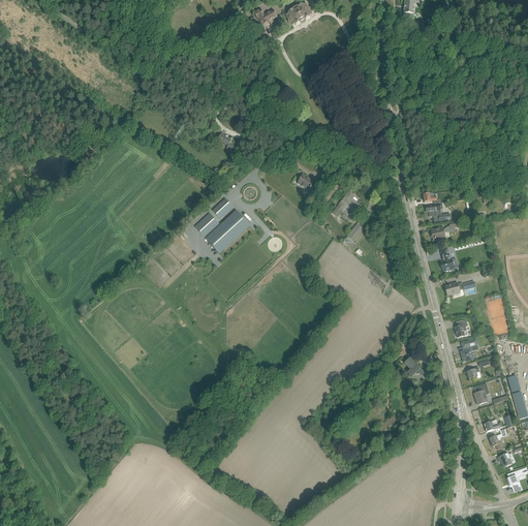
[(403,13),(408,14),(412,14),(413,1),(417,1),(417,0),(404,0),(403,10),(403,13)]
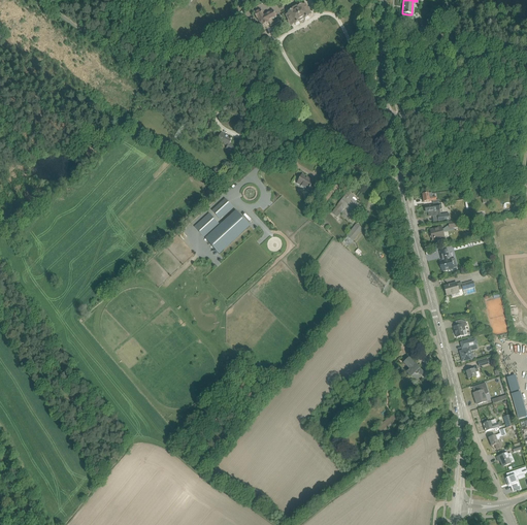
[(287,9),(288,10),(285,11),(288,18),(287,18),(289,21),(290,21),(291,23),(293,21),(294,22),(295,22),(296,22),(297,21),(298,20),(299,19),(299,20),(300,20),(300,21),(301,21),(302,20),(303,20),(303,19),(303,17),(304,15),(304,17),(305,15),(307,15),(307,14),(308,13),(303,5),(306,4),(304,1),(302,2),(301,1),(297,4),(296,3),(291,6),(291,7),(287,9)]
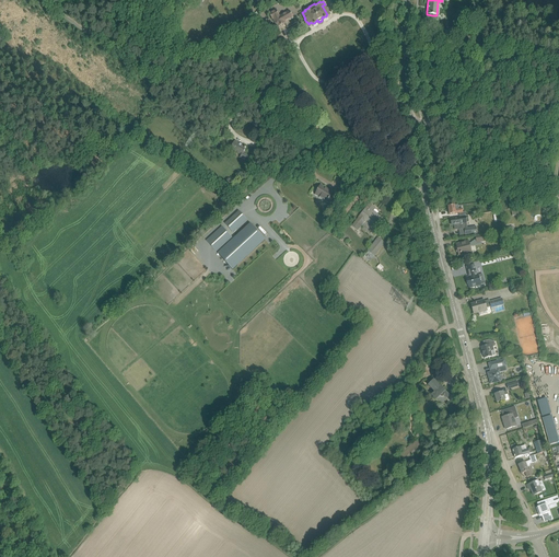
[(271,16),(271,15),(277,25),(284,21),(283,20),(293,14),(289,8),(279,13),(275,6),(267,10),(271,16)]
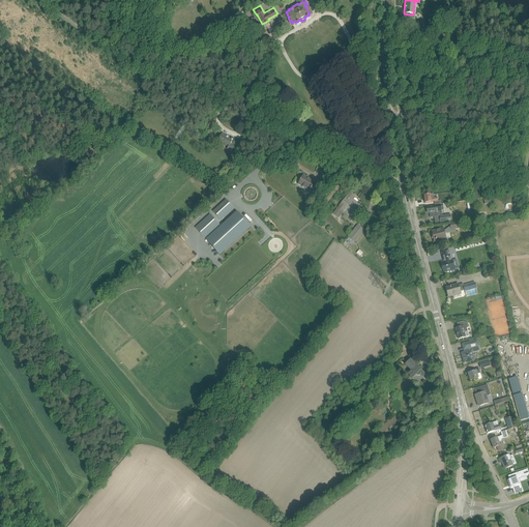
[(222,130),(219,135),(217,137),(225,141),(224,142),(228,144),(227,146),(231,149),(234,144),(229,142),(232,137),(228,135),(229,134),(222,130)]
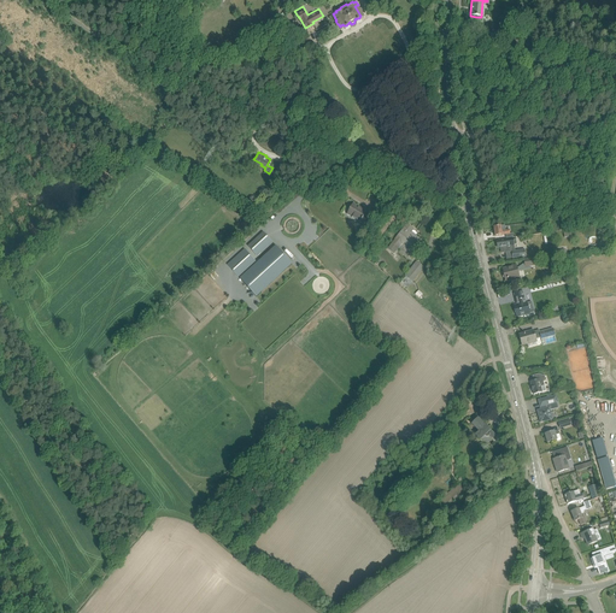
[(276,192),(274,194),(265,207),(270,211),(281,195),(276,192)]
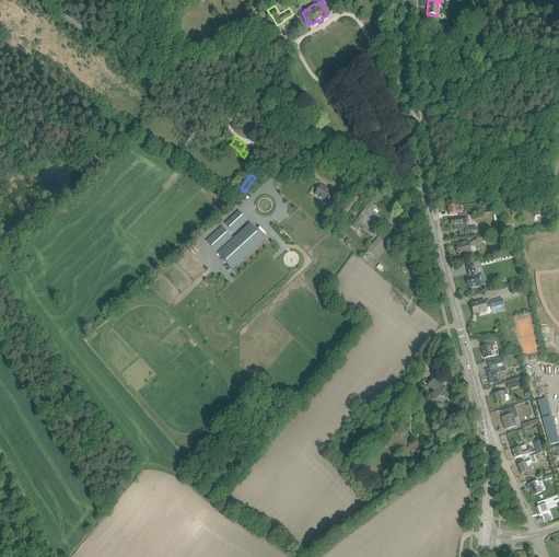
[(319,182),(317,186),(315,189),(318,192),(317,194),(333,201),(337,194),(332,190),(332,189),(326,187),(327,186),(319,182)]
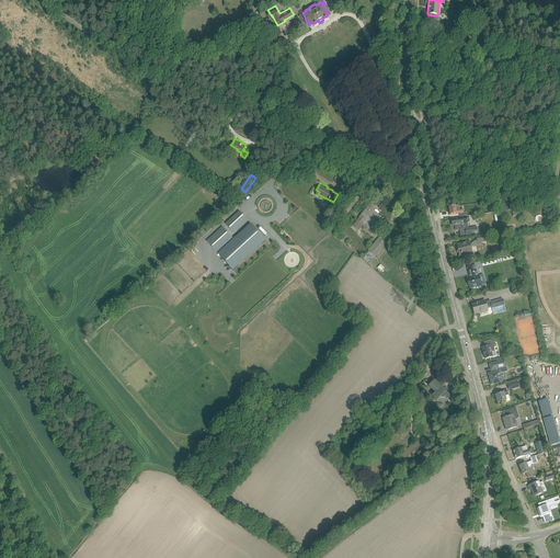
[(367,204),(363,208),(358,214),(358,215),(352,223),(357,227),(366,215),(373,220),(370,224),(374,227),(383,216),(376,212),(372,208),(375,205),(369,201),(367,204)]
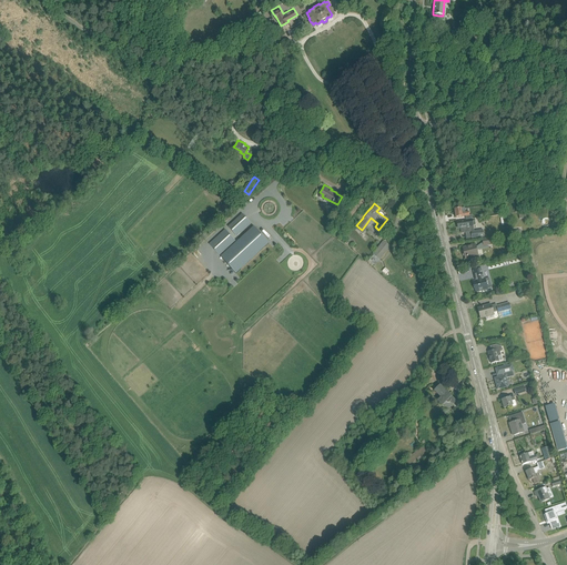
[(464,204),(454,207),(455,214),(468,212),(467,208),(464,209),(464,204)]
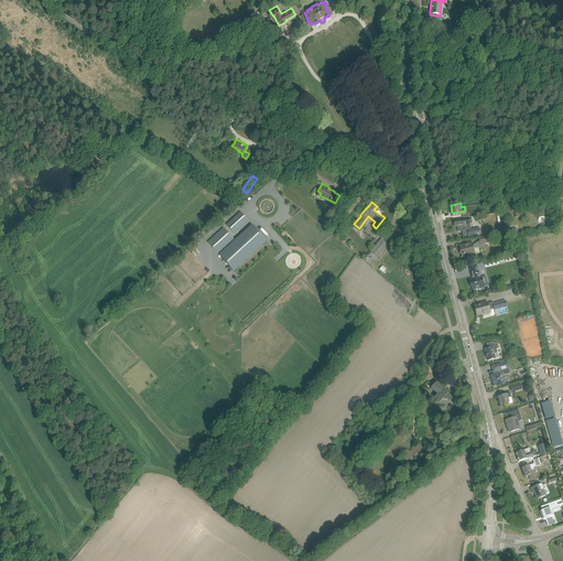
[(233,229),(247,217),(239,209),(226,222),(233,229)]
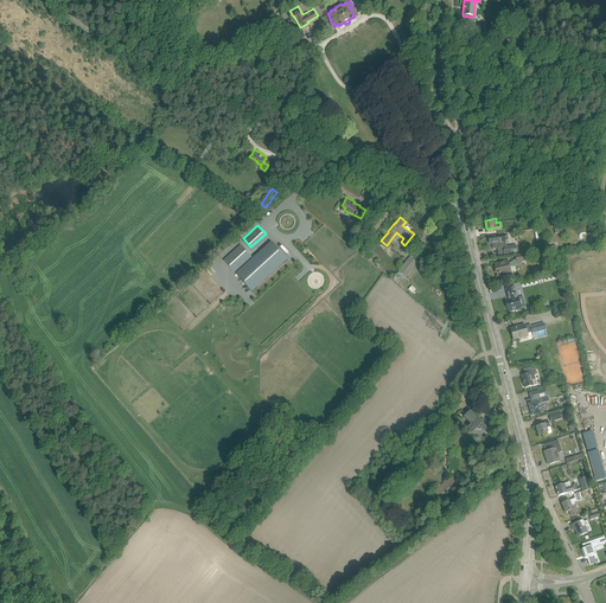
[(515,242),(504,243),(504,238),(508,237),(506,231),(488,233),(488,241),(491,239),(492,245),(502,244),(503,251),(516,249),(515,242)]
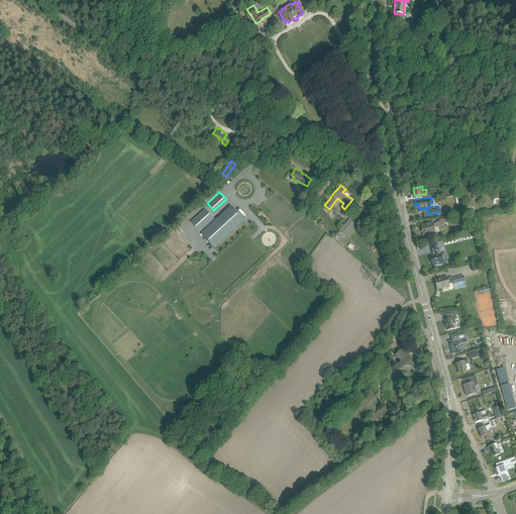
[(214,246),(244,218),(229,203),(200,230),(214,246)]
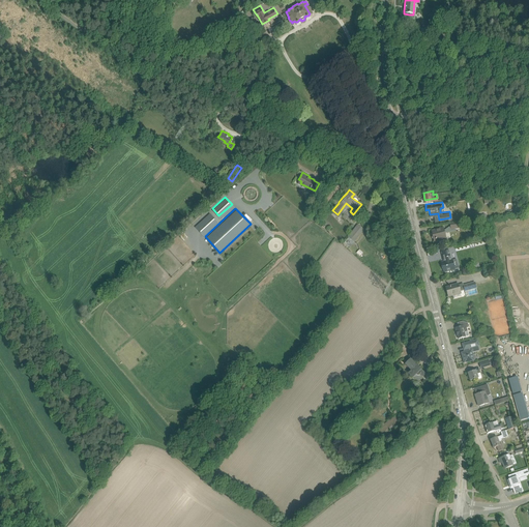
[(218,222),(209,211),(194,225),(204,235),(218,222)]
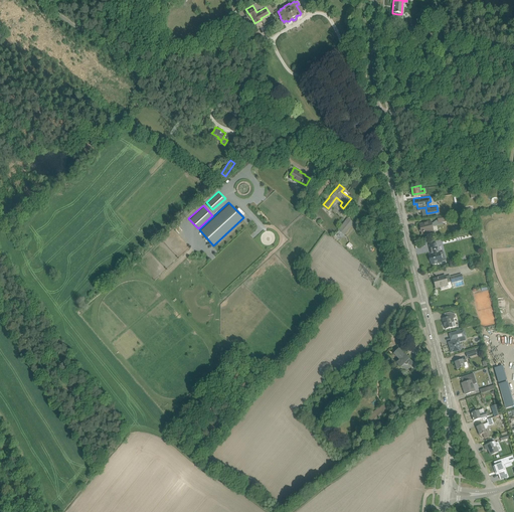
[(352,220),(347,215),(337,227),(343,231),(352,220)]
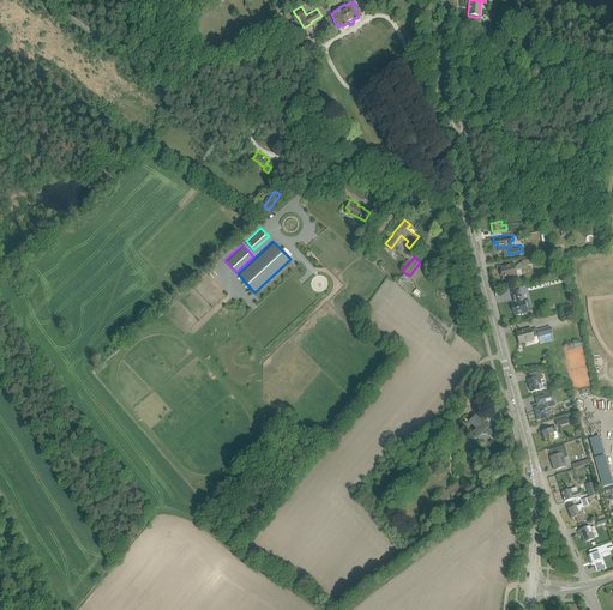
[(512,260),(505,263),(499,264),(503,279),(511,277),(510,275),(516,272),(512,260)]
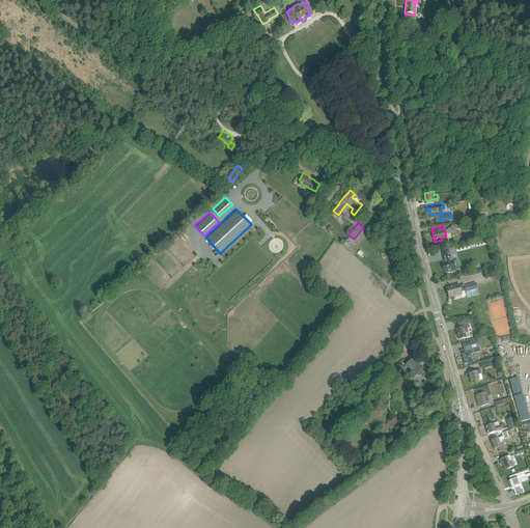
[(448,248),(446,248),(442,250),(444,259),(443,259),(444,262),(442,264),(444,270),(449,269),(454,267),(458,266),(456,257),(452,258),(452,257),(451,257),(448,248)]
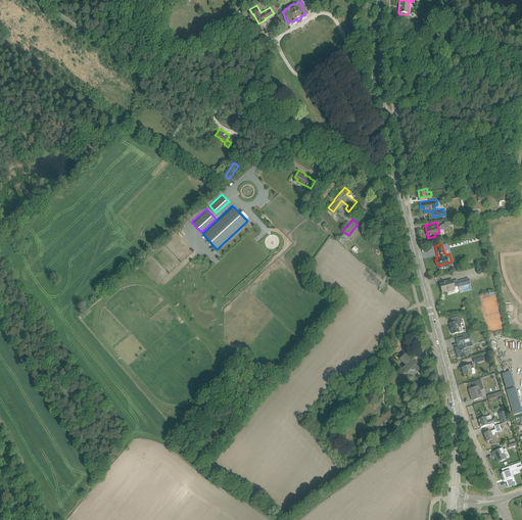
[(439,281),(441,289),(445,288),(454,286),(453,285),(458,284),(459,290),(470,287),(469,282),(468,276),(457,279),(456,277),(452,278),(452,277),(445,279),(439,281)]
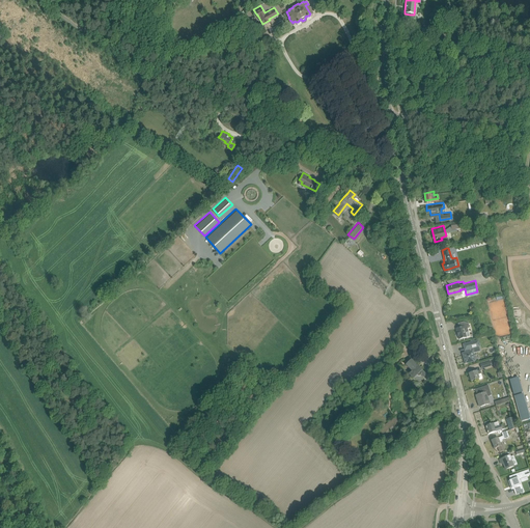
[(468,321),(463,318),(457,321),(458,325),(455,326),(458,336),(469,334),(467,326),(469,325),(468,321)]
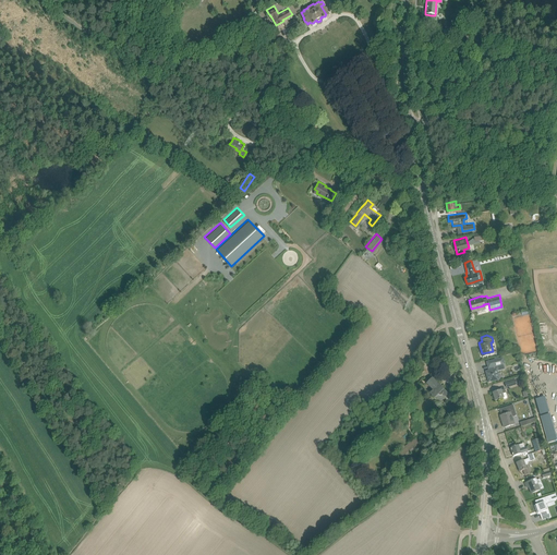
[(498,376),(499,375),(500,375),(500,374),(500,373),(500,372),(499,372),(499,371),(498,371),(497,371),(496,368),(497,368),(497,364),(503,362),(503,361),(504,361),(501,354),(485,359),(487,365),(488,365),(488,368),(485,369),(487,379),(498,376)]
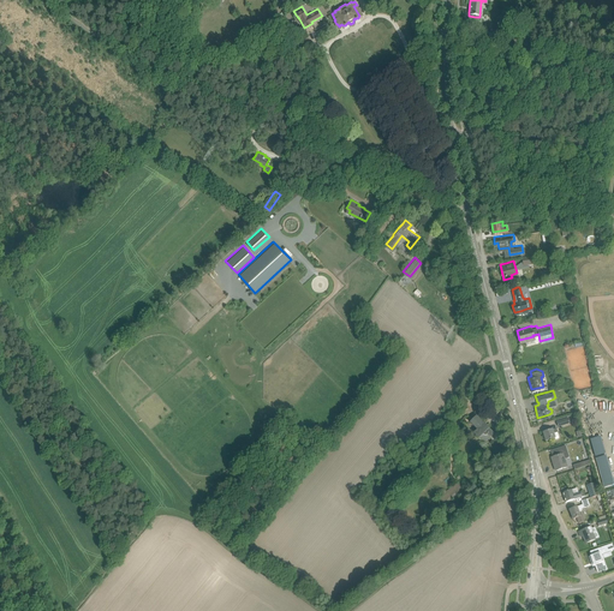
[(596,407),(584,409),(588,435),(601,432),(596,407)]
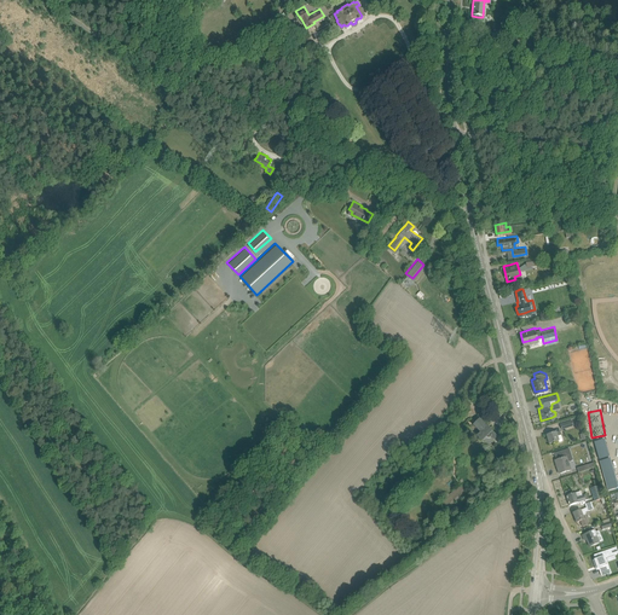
[(485,423),(478,415),(472,421),(480,429),(477,433),(479,436),(481,437),(483,436),(486,440),(491,436),(495,439),(500,440),(503,431),(498,430),(496,433),(486,423),(485,423)]
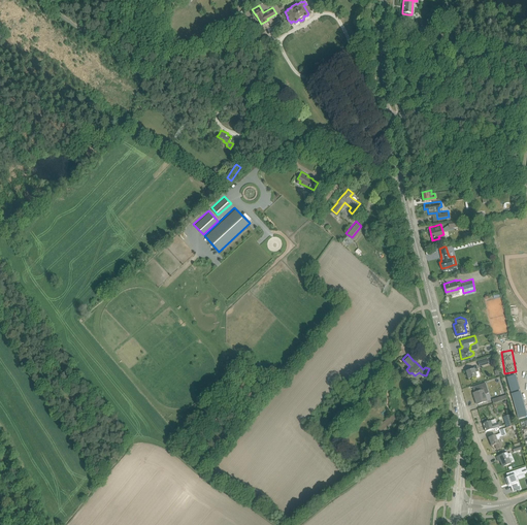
[(387,362),(392,366),(396,362),(391,358),(387,362)]
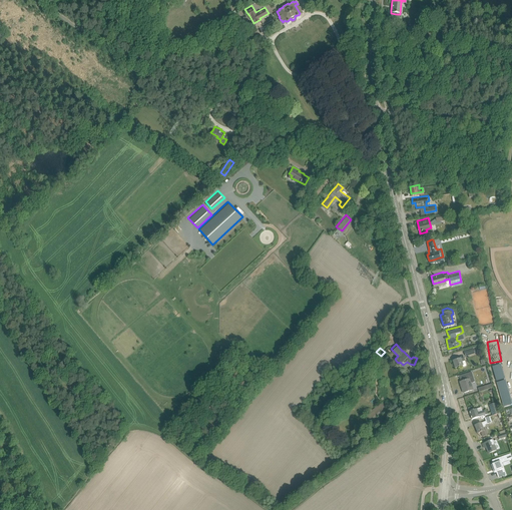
[(463,355),(457,357),(452,358),(454,365),(462,363),(462,364),(465,363),(465,362),(463,355)]
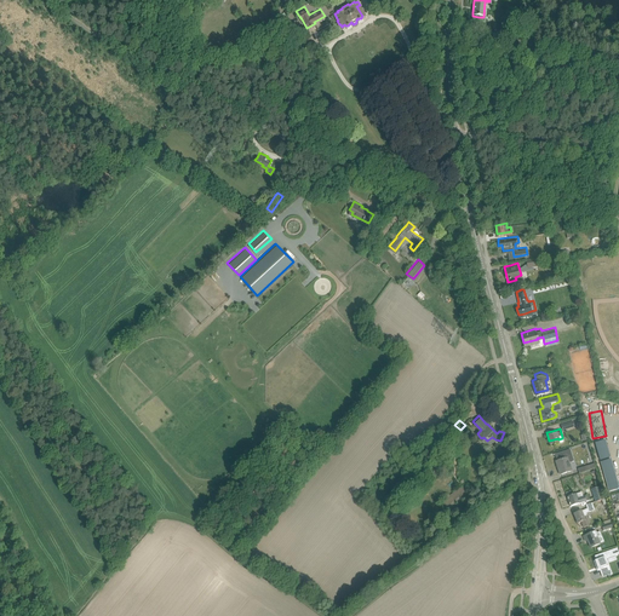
[(565,448),(554,452),(556,458),(559,466),(557,467),(559,471),(565,470),(571,467),(567,454),(565,448)]
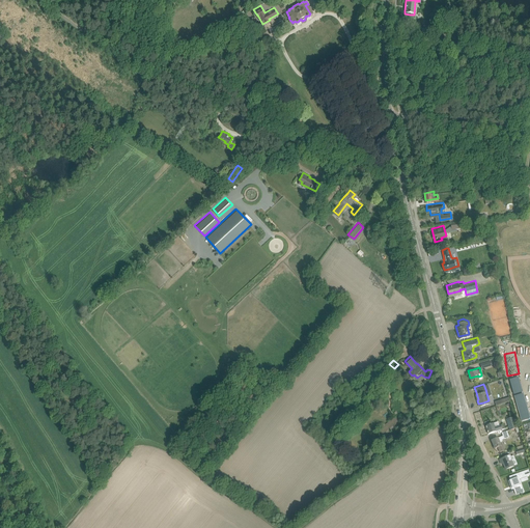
[(514,425),(517,424),(513,414),(506,416),(509,427),(514,425)]
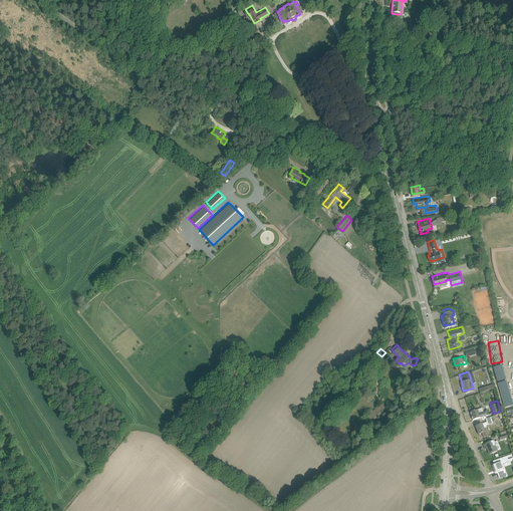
[(483,410),(481,406),(477,407),(473,408),(472,405),(468,406),(469,409),(469,410),(472,418),(488,412),(487,408),(483,410)]
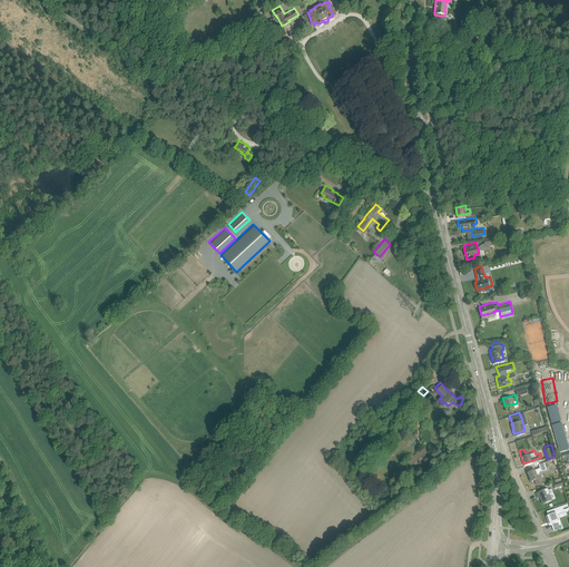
[(533,467),(527,470),(529,475),(528,475),(529,478),(530,478),(533,477),(536,482),(540,480),(539,475),(537,476),(536,472),(539,471),(538,469),(546,467),(543,460),(538,461),(539,465),(533,467)]
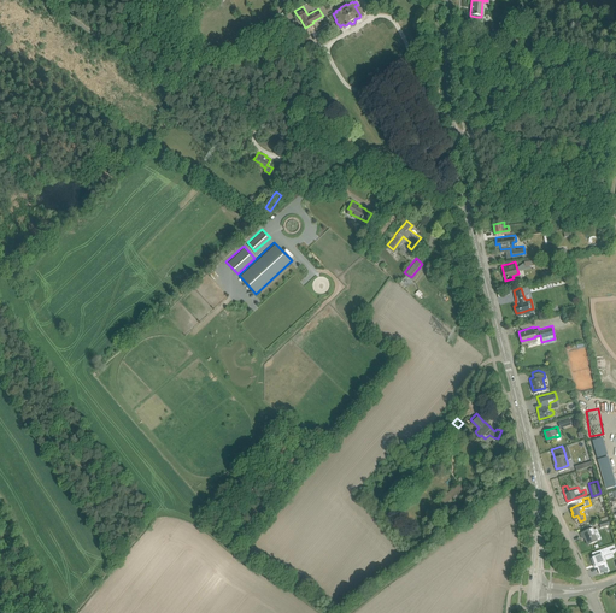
[(591,525),(585,528),(580,530),(582,535),(584,535),(587,542),(596,537),(591,525)]
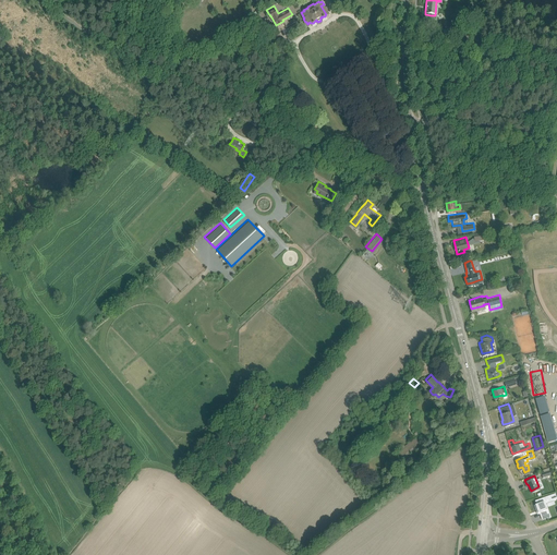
[(556,495),(554,491),(534,497),(535,502),(533,502),(535,507),(536,507),(537,510),(539,509),(540,514),(547,510),(544,499),(556,495)]
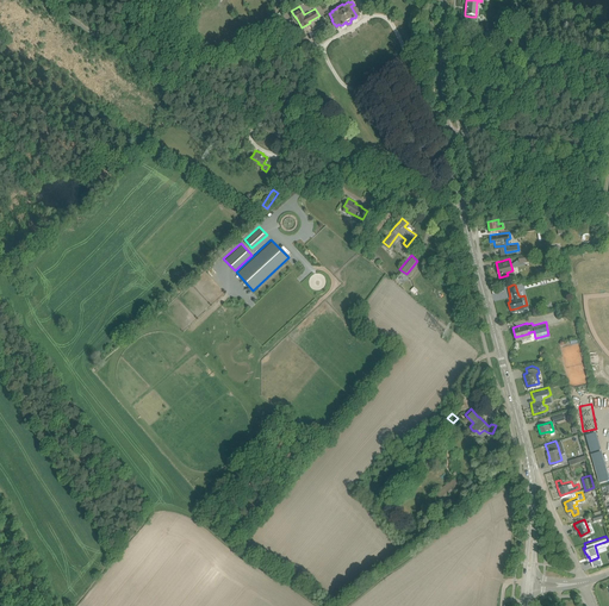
[(602,604),(608,601),(608,600),(603,585),(597,587),(602,604)]
